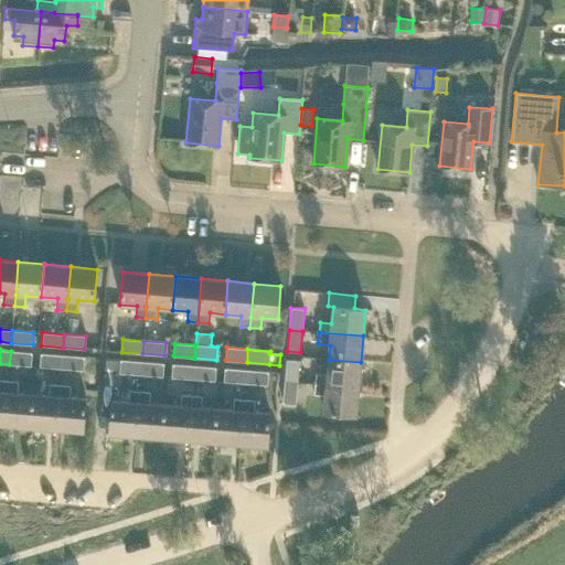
[(32,352),(11,351),(9,364),(31,365),(32,352)]
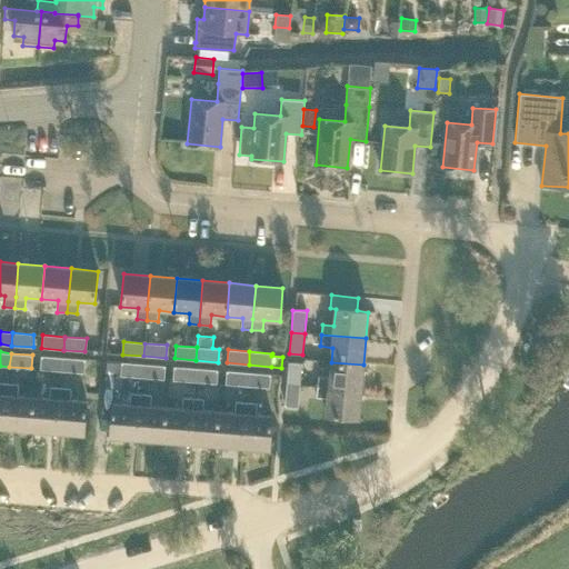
[(40,369),(62,371),(63,358),(41,356),(40,369)]
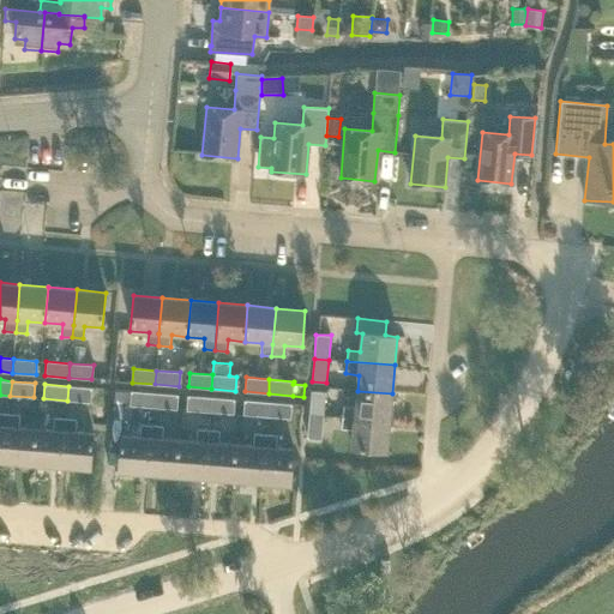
[(67,401),(90,402),(91,387),(68,386),(67,401)]
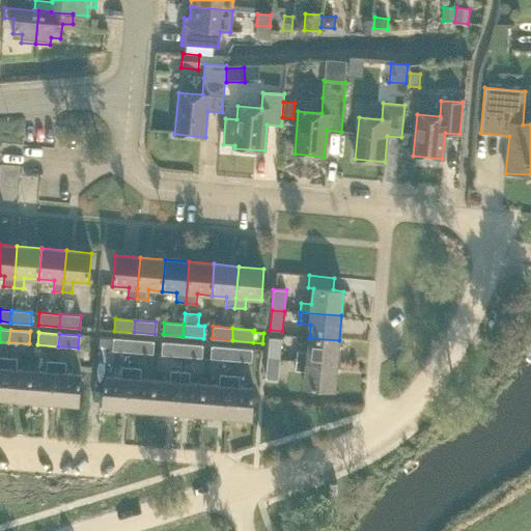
[(112,351),(113,339),(99,338),(99,350),(112,351)]
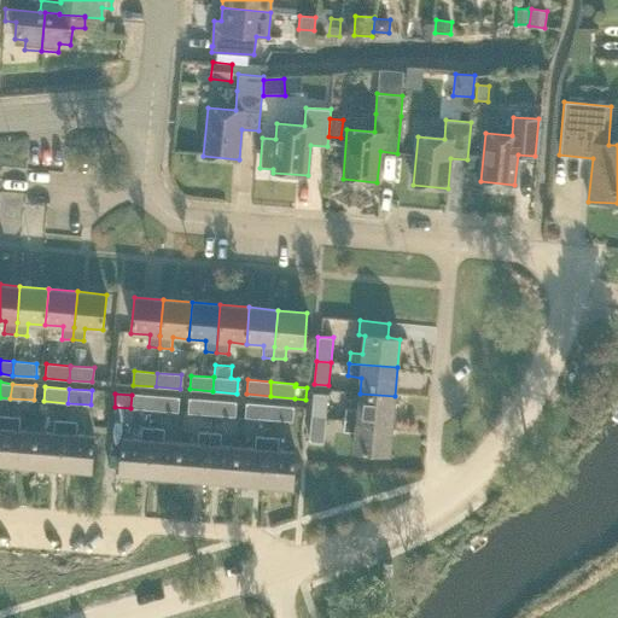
[(130,408),(153,409),(155,395),(132,394),(132,395),(130,408)]
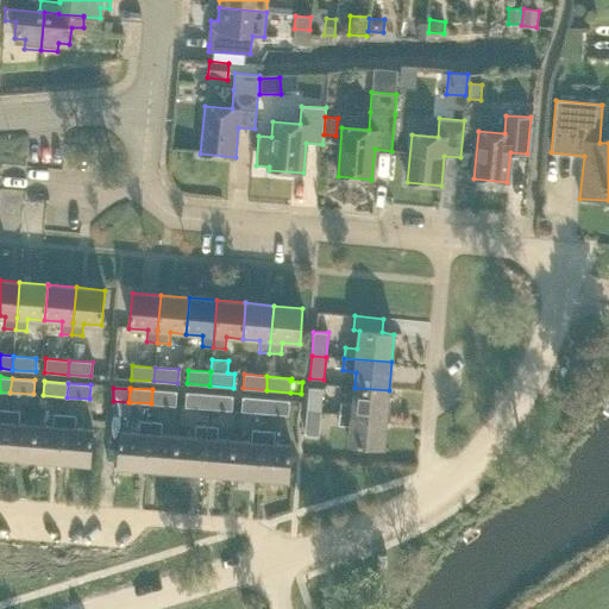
[(308,388),(307,412),(321,413),(322,389),(308,388)]
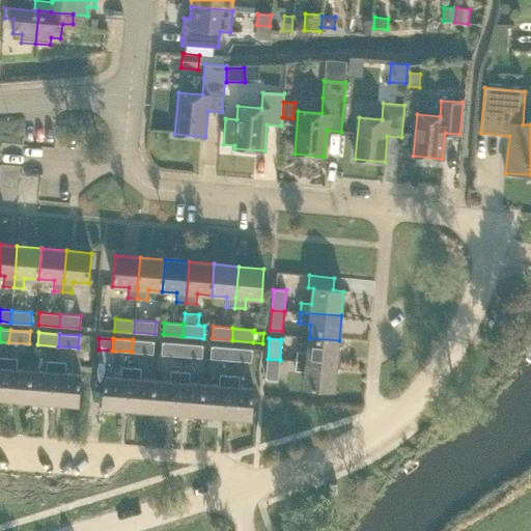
[(297,351),(296,362),(337,365),(339,340),(309,338),(307,352),(297,351)]
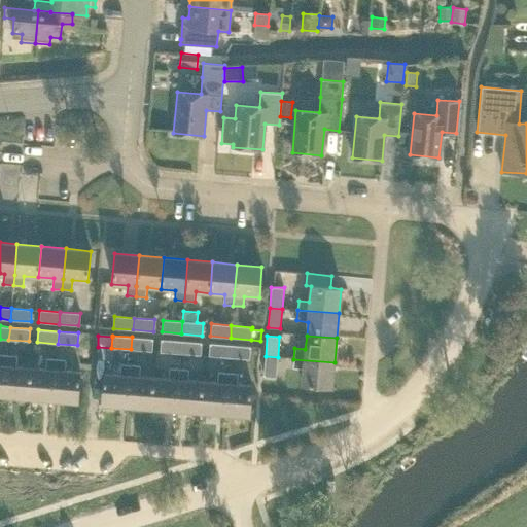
[(152,351),(152,339),(132,337),(131,349),(152,351)]
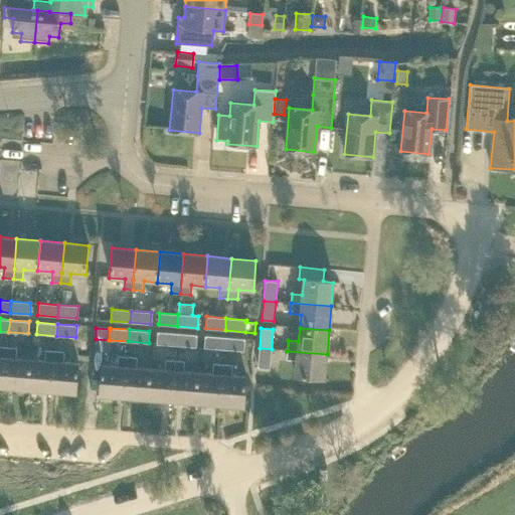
[(156,343),(175,345),(177,333),(157,332),(156,343)]
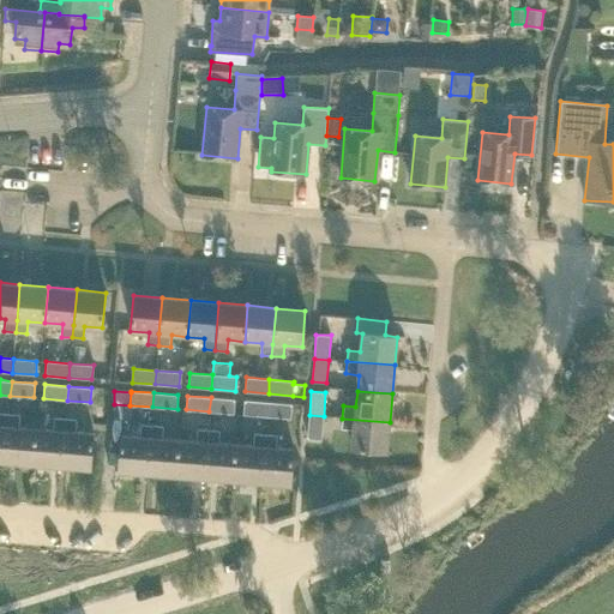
[(234,414),(235,399),(211,397),(209,411),(234,414)]
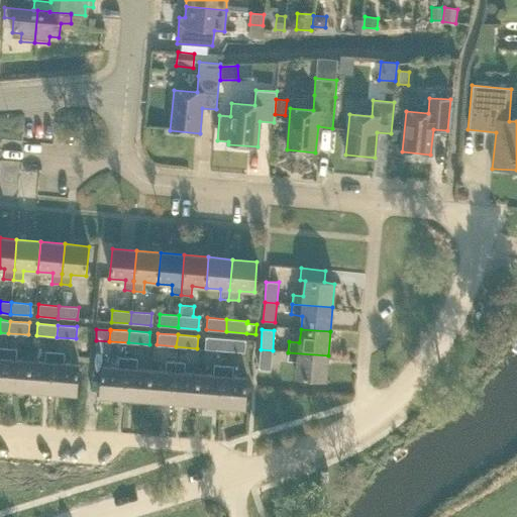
[(204,348),(224,350),(225,338),(206,336),(204,348)]
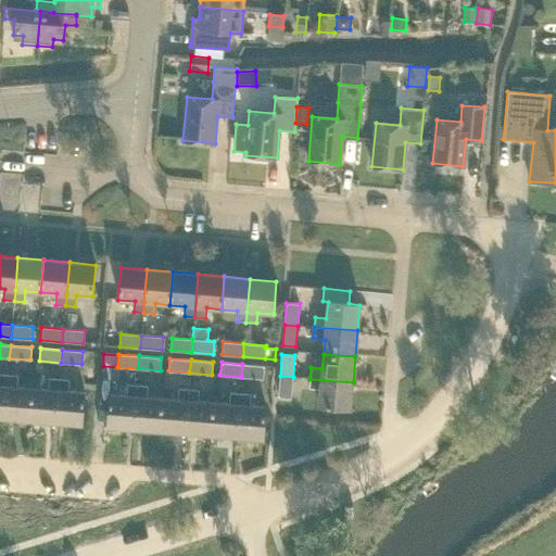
[(263,379),(264,366),(242,364),(241,377),(263,379)]
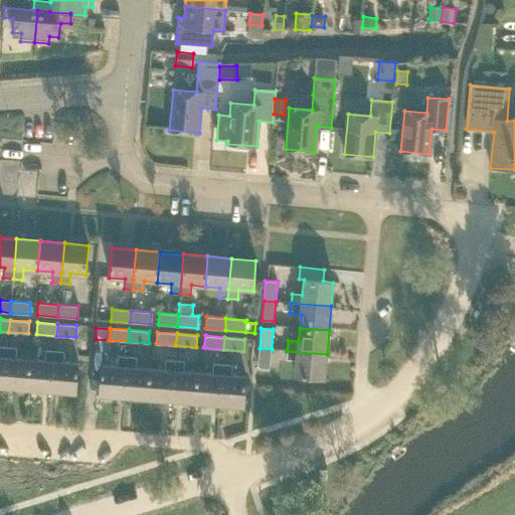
[(7,347),(6,357),(4,387),(28,389),(30,359),(16,357),(17,347),(7,347)]
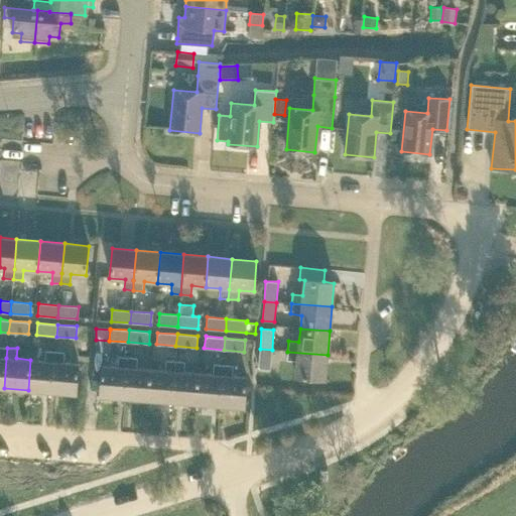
[(272,350),(260,349),(258,368),(270,369),(272,350)]
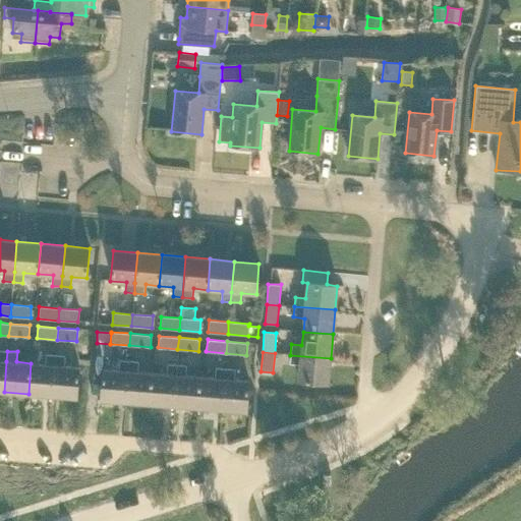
[(29,394),(53,396),(56,355),(46,354),(45,364),(31,363),(29,394)]
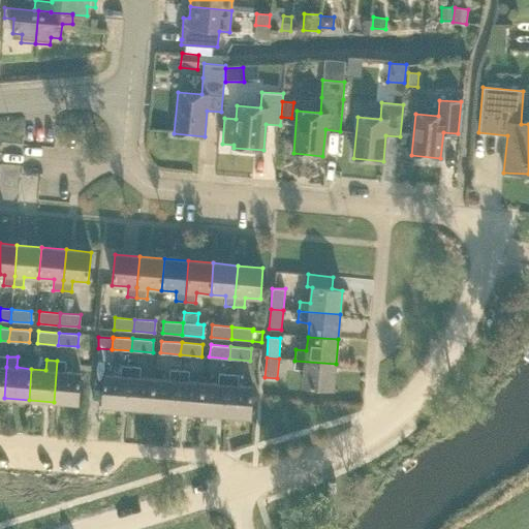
[(54,402),(79,404),(81,373),(66,371),(66,361),(57,361),(54,402)]
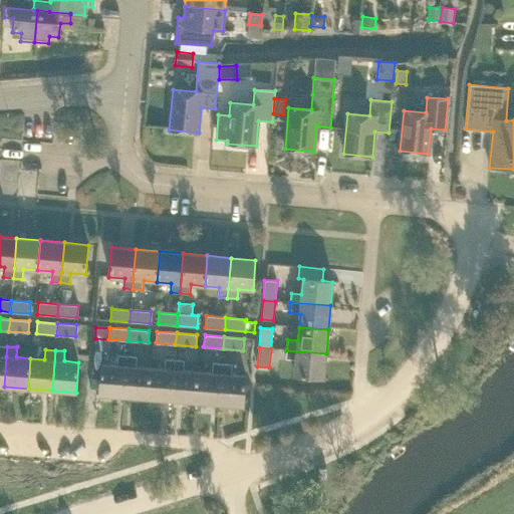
[(323,377),(326,353),(286,350),(285,359),(296,360),(295,374),(323,377)]
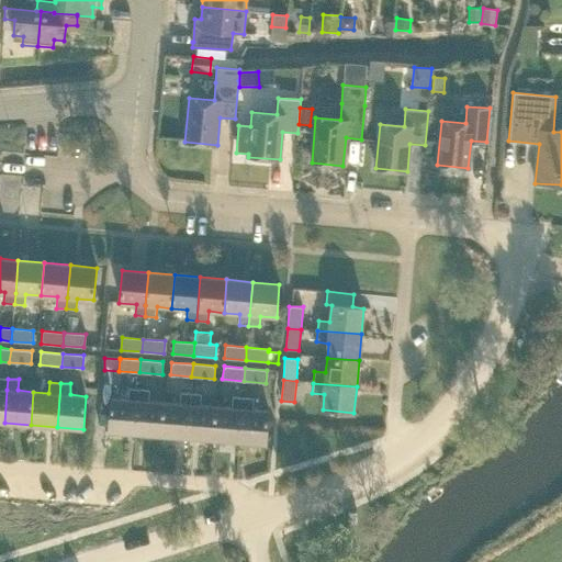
[(108,430),(135,433),(138,390),(128,389),(127,398),(111,397),(108,430)]
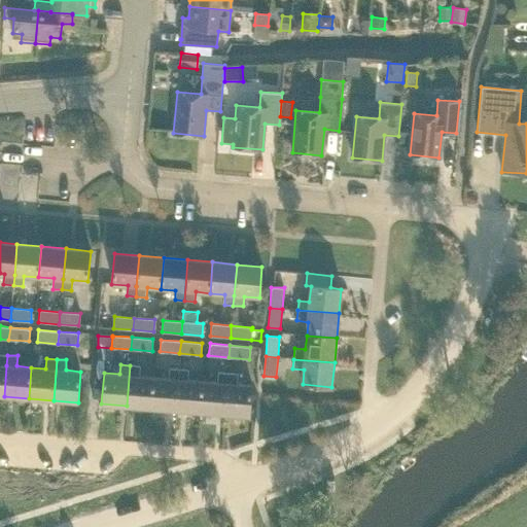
[(150,408),(153,377),(140,376),(140,365),(130,365),(127,406),(150,408)]
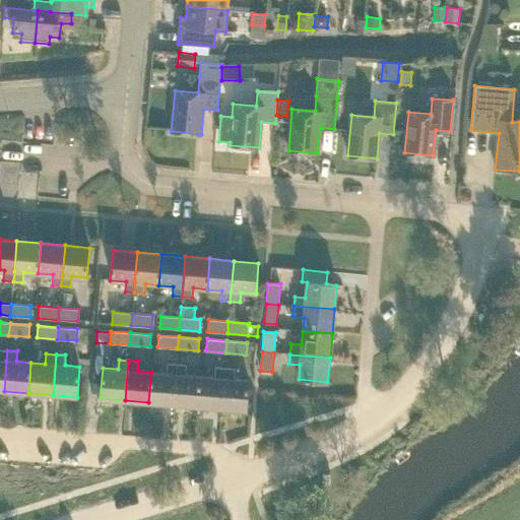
[(148,402),(173,404),(176,365),(167,364),(167,373),(151,372),(148,402)]
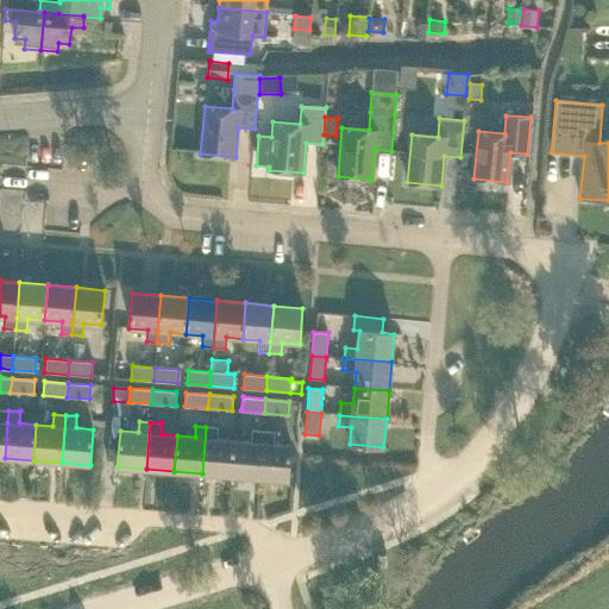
[(231,476),(233,440),(217,439),(219,427),(206,427),(202,473),(231,476)]
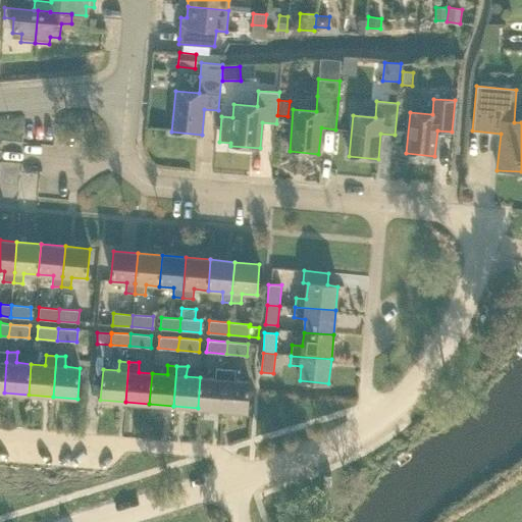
[(198,408),(222,410),(225,369),(215,368),(214,378),(200,377),(198,408)]
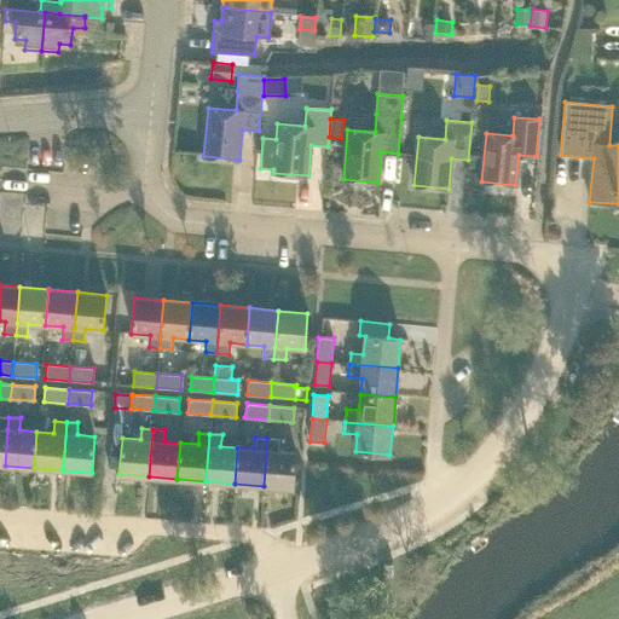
[(293,489),(295,452),(278,451),(279,439),(267,438),(264,486),(293,489)]
